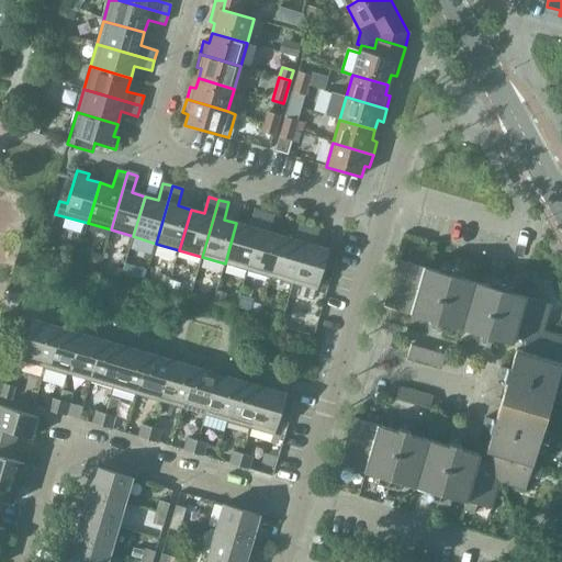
[(225,263),(247,270),(265,213),(254,210),(249,227),(236,223),(225,263)]
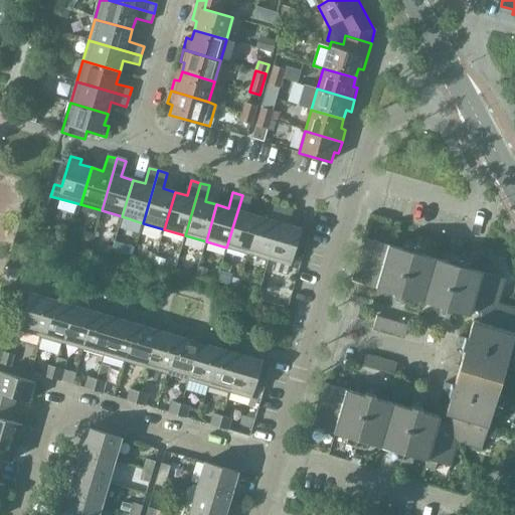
[(226,247),(247,253),(259,216),(246,213),(251,198),(242,195),(226,247)]
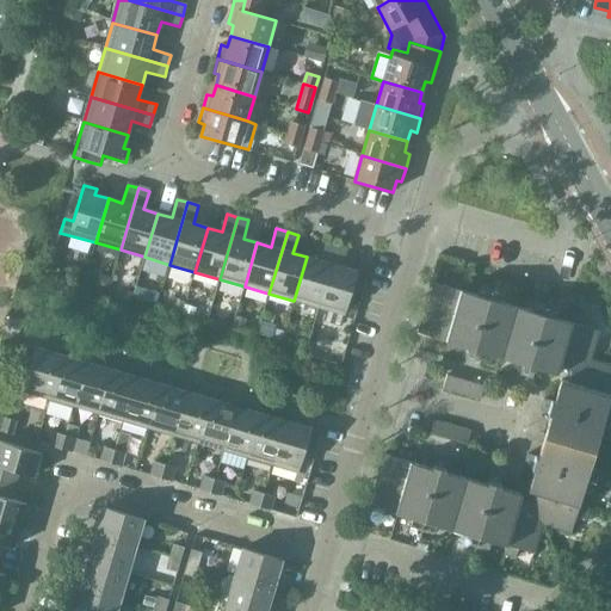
[(294,301),(319,308),(337,246),(326,242),(320,261),(307,257),(294,301)]
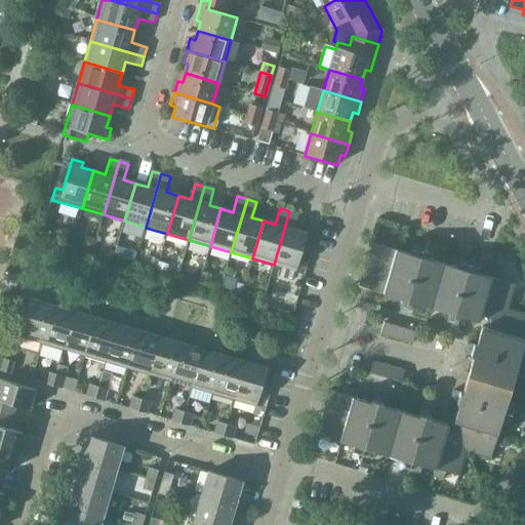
[(289,211),(274,265),(296,272),(308,234),(294,230),(298,214),(289,211)]
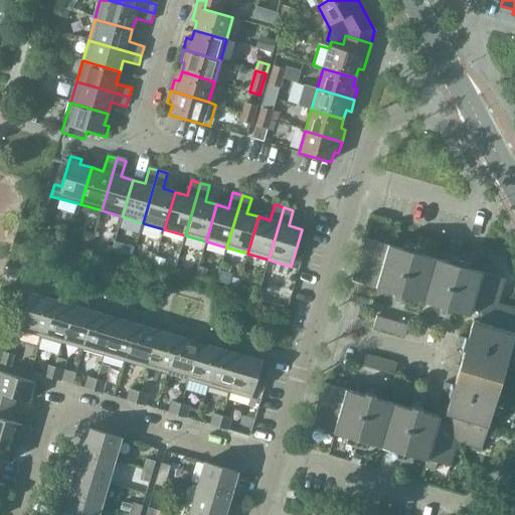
[(389,245),(365,238),(356,272),(354,272),(352,281),(376,288),(389,245)]
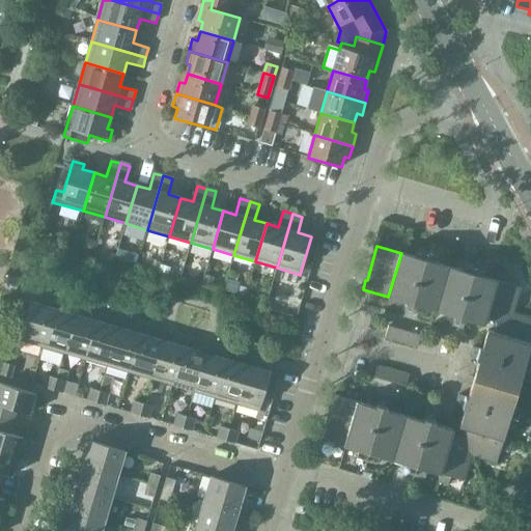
[(449,267),(435,262),(438,255),(418,249),(416,257),(401,253),(388,297),(408,303),(404,312),(415,315),(418,305),(437,311),(449,267)]
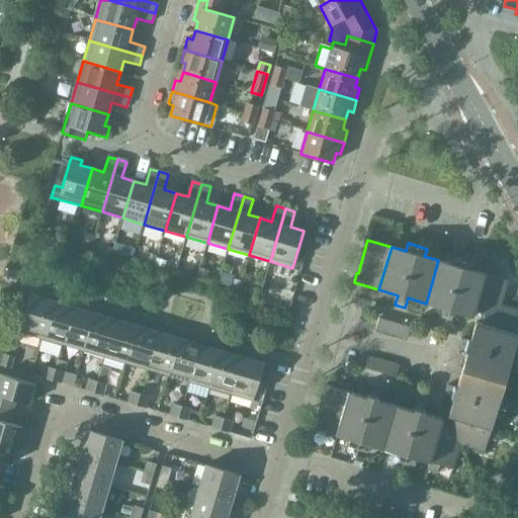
[(426,304),(444,309),(441,318),(451,321),(454,312),(472,317),(475,312),(473,311),(485,274),(471,270),(473,262),(454,257),(452,264),(438,260),(426,304)]
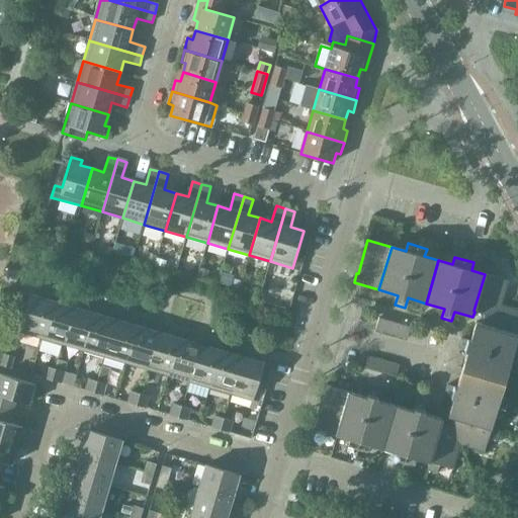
[(502,305),(509,281),(495,277),(497,269),(487,266),(485,274),(473,311),(475,312),(479,313),(481,317),(502,305)]
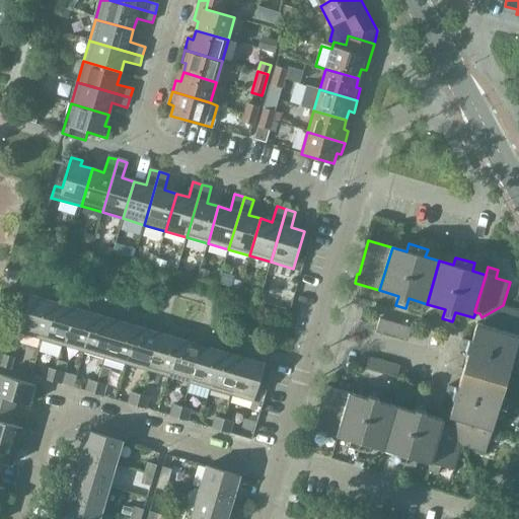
[(19,332),(42,340),(53,302),(30,296),(19,332)]
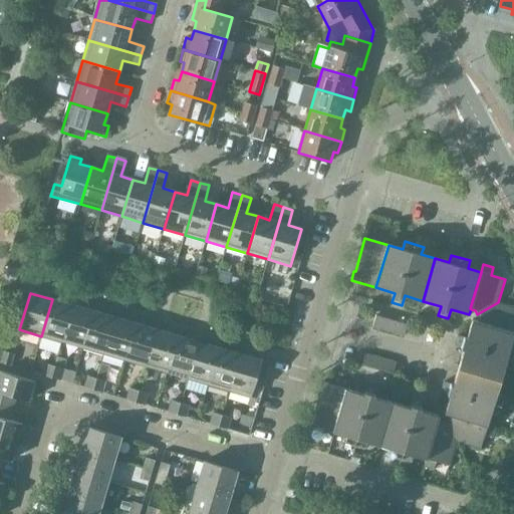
[(41,336),(62,342),(73,305),(52,299),(41,336)]
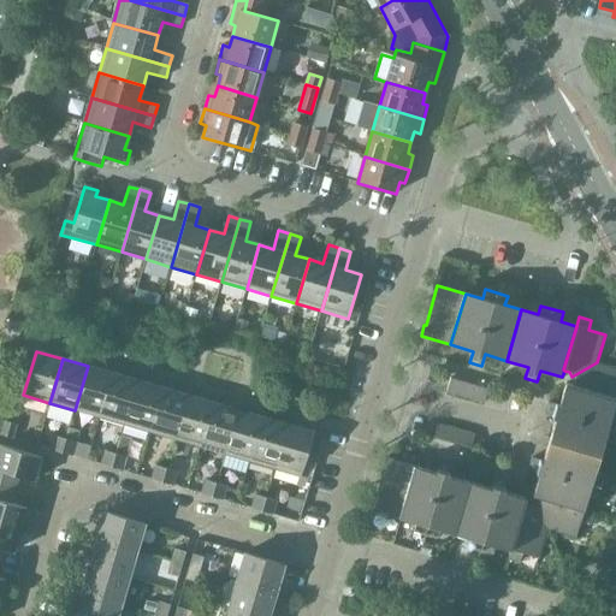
[(572,377),(574,380),(573,386),(615,398),(615,368),(597,362),(572,377)]
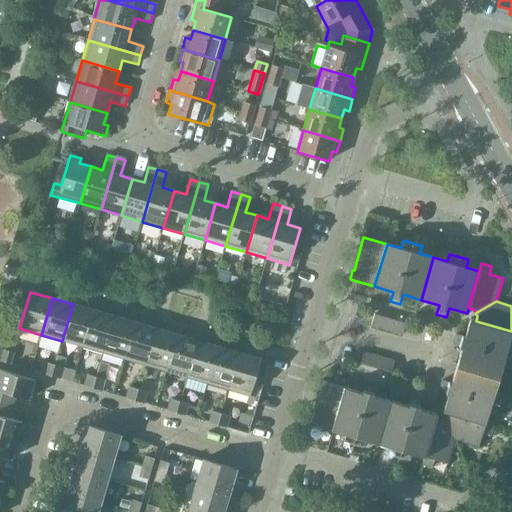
[(93,310),(73,304),(62,341),(83,347),(93,310)]
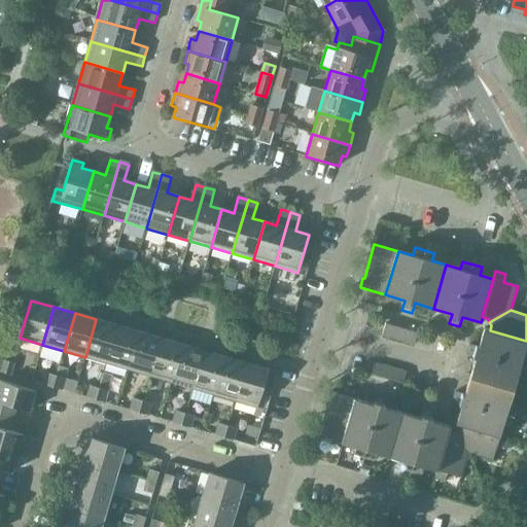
[(85,357),(106,363),(117,325),(96,319),(85,357)]
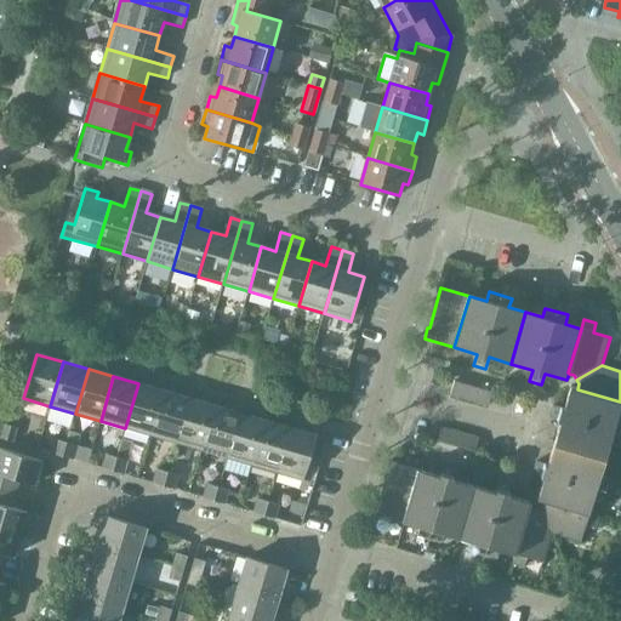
[(450,394),(488,406),(493,393),(454,381),(450,394)]
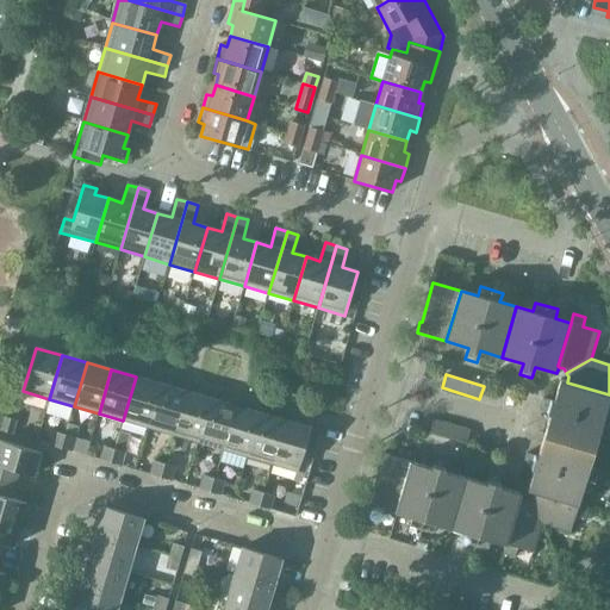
[(123,421),(148,428),(161,384),(136,377),(123,421)]
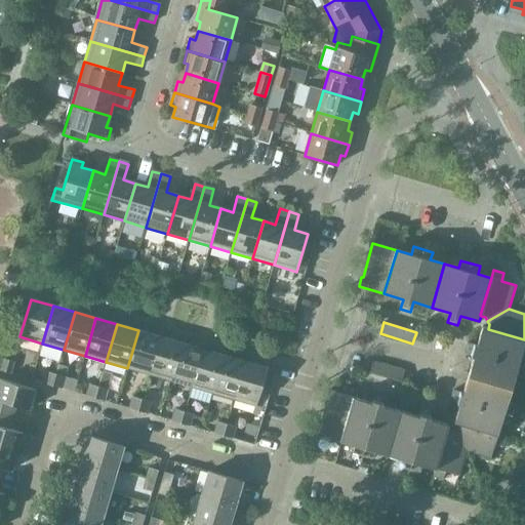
[(482,327),(477,347),(468,344),(465,354),(474,357),(471,367),(469,375),(512,388),(514,379),(516,373),(523,376),(524,370),(524,355),(521,354),(524,341),(524,339),(488,329),(482,327)]
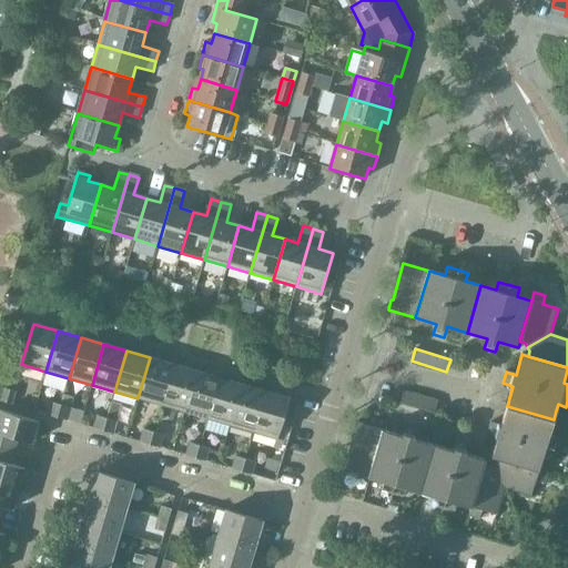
[(138,398),(161,405),(173,365),(150,357),(138,398)]
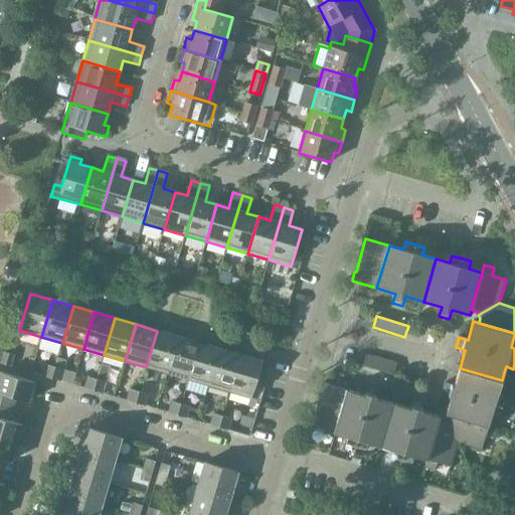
[(146,367),(167,373),(178,337),(157,331),(146,367)]
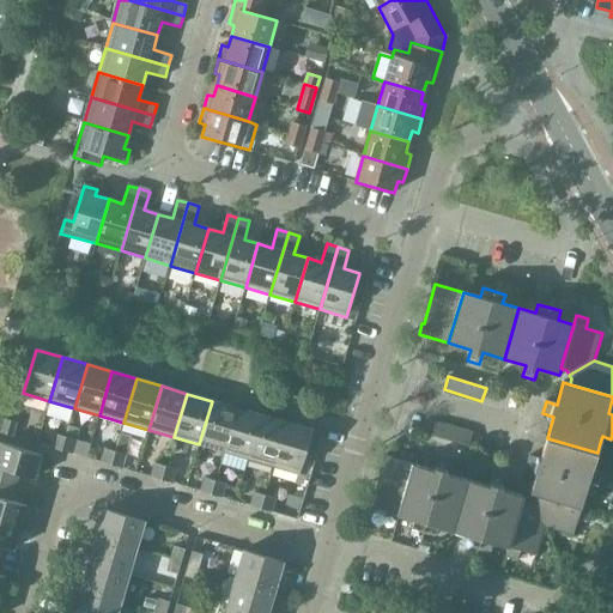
[(199,444),(224,453),(237,408),(212,401),(199,444)]
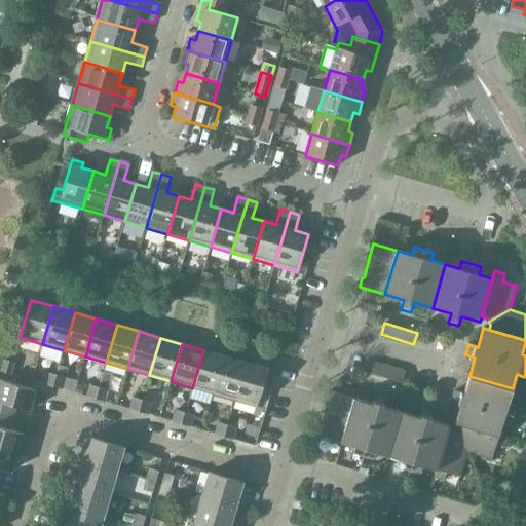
[(192,388),(214,395),(224,357),(203,350),(192,388)]
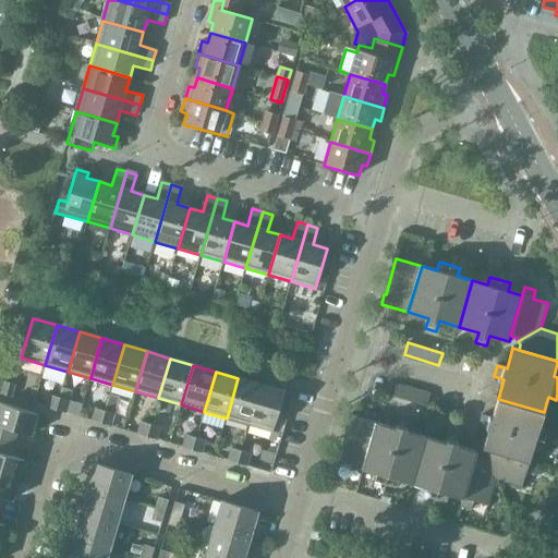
[(227,419),(249,425),(261,385),(238,378),(227,419)]
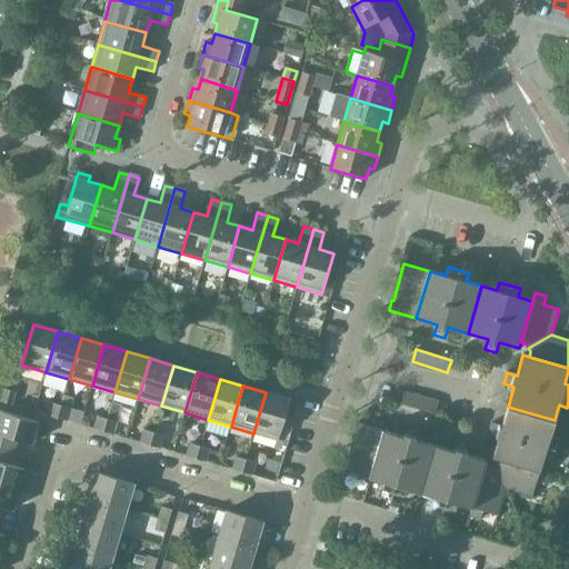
[(1,402),(11,405),(15,392),(6,389),(1,402)]
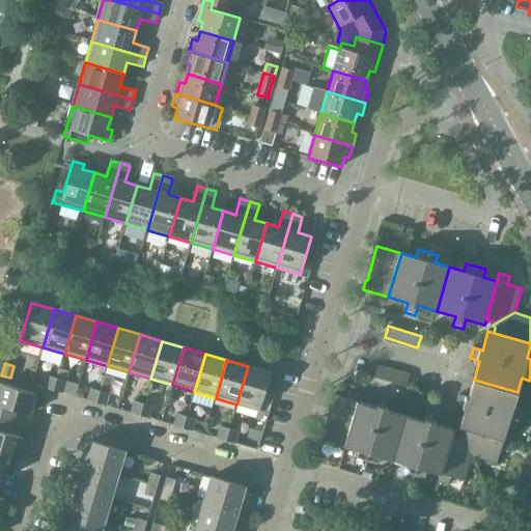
[(248,366),(236,404),(259,411),(271,372),(248,366)]
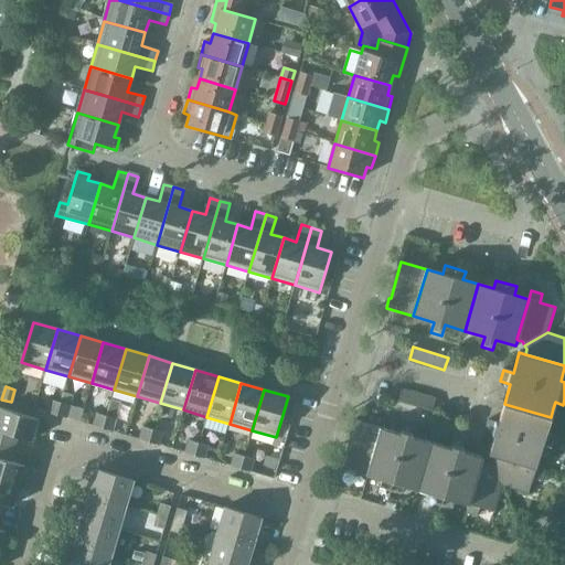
[(397,402),(432,412),(435,400),(401,390),(397,402)]
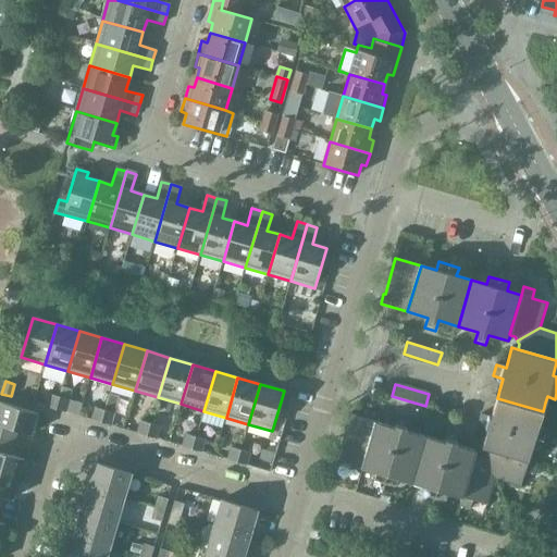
[(49,408),(57,410),(61,397),(52,395),(49,408)]
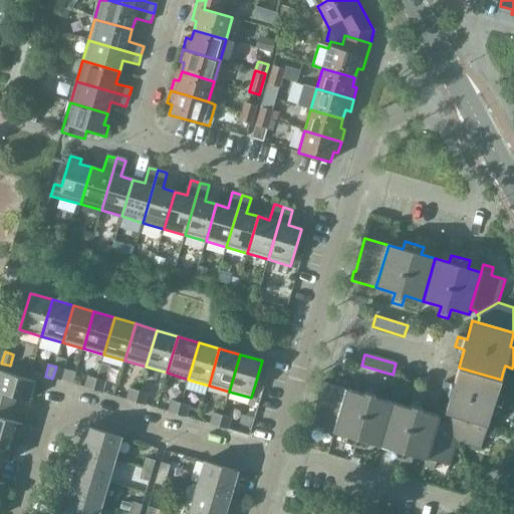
[(56,366),(52,378),(60,380),(63,369),(56,366)]
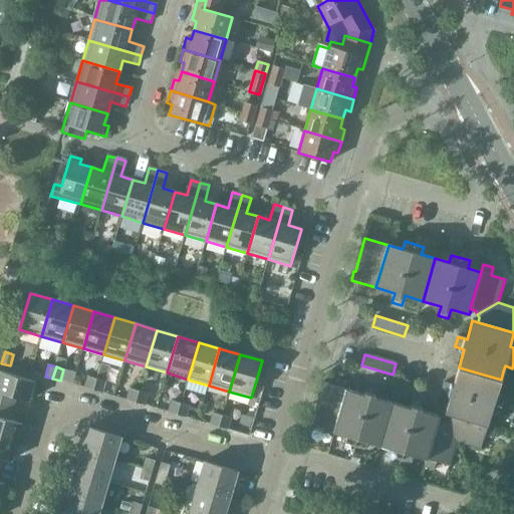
[(487,426),(491,412),(499,415),(504,396),(497,394),(499,388),(501,379),(459,367),(456,374),(453,386),(444,382),(441,393),(450,396),(445,414),(450,416),(451,415),(487,426)]
